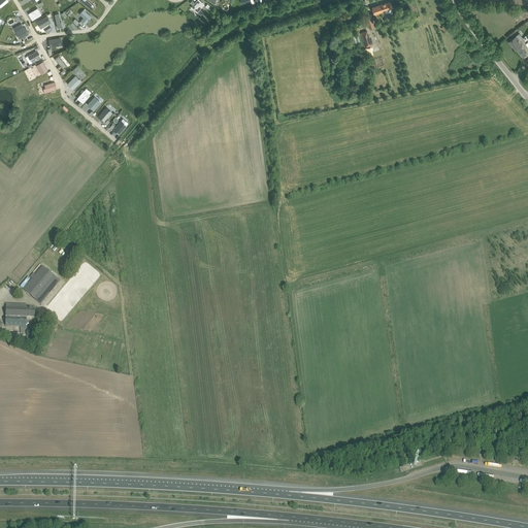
[(83,0),(81,1),(91,9),(92,8),(93,9),(95,7),(94,6),(94,5),(88,0),(83,0)]
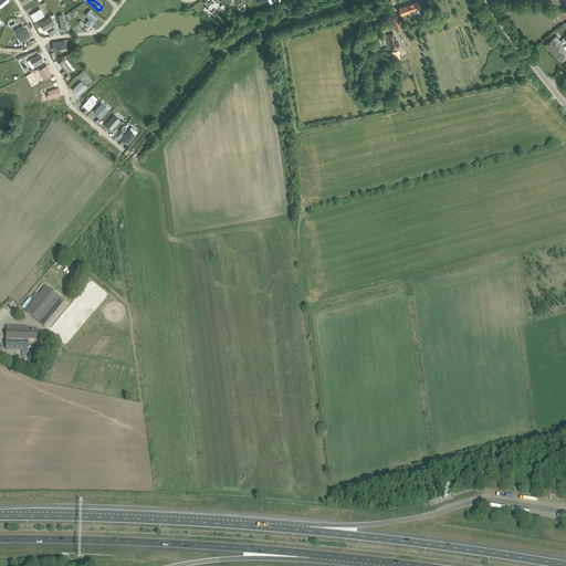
[(211,0),(206,8),(211,13),(219,4),(212,0),(211,0)]
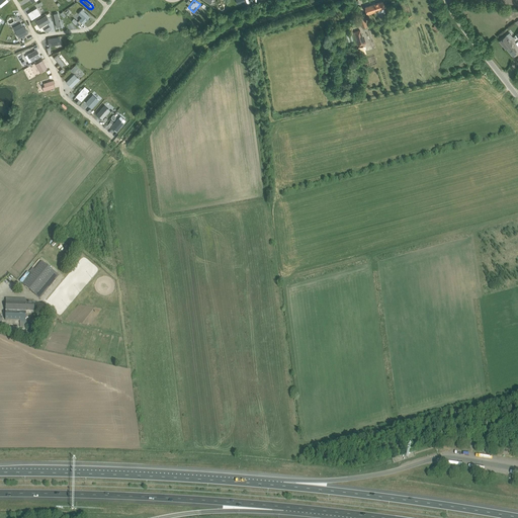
[(364,7),(366,12),(367,14),(377,11),(376,10),(384,8),(382,1),(364,7)]
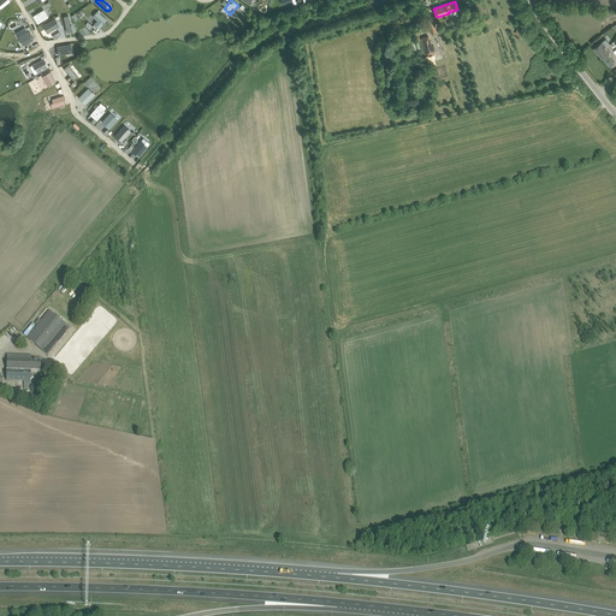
[(43,10),(34,16),(37,23),(48,17),(43,10)]
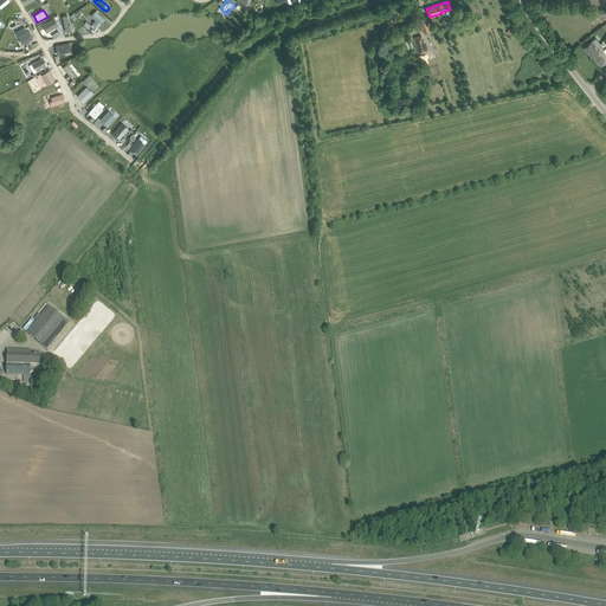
[(96,11),(91,17),(96,20),(92,24),(97,27),(105,19),(96,11)]
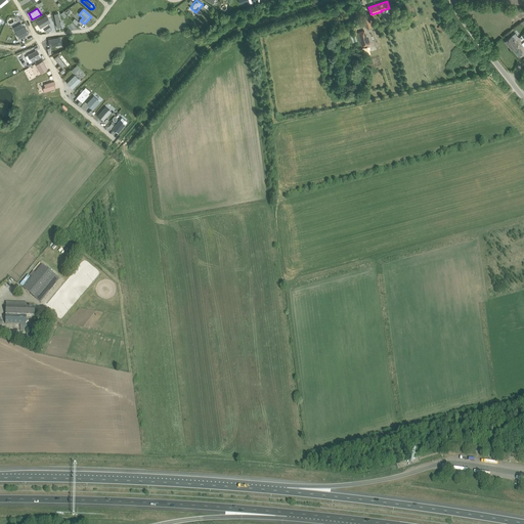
[(46,15),(38,22),(41,28),(50,22),(46,15)]
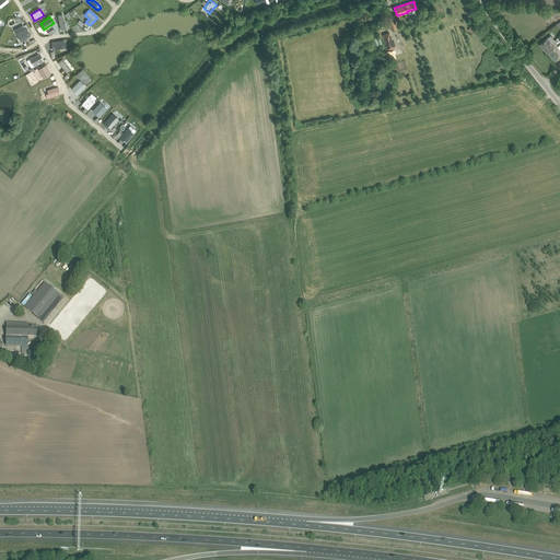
[(388,19),(392,30),(397,27),(394,18),(388,19)]
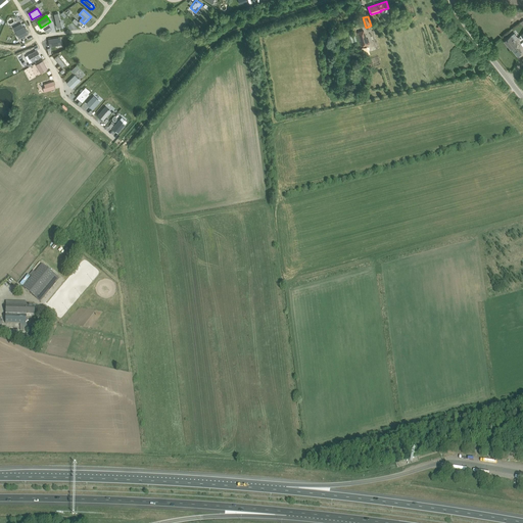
[(441,25),(437,28),(441,33),(445,29),(441,25)]
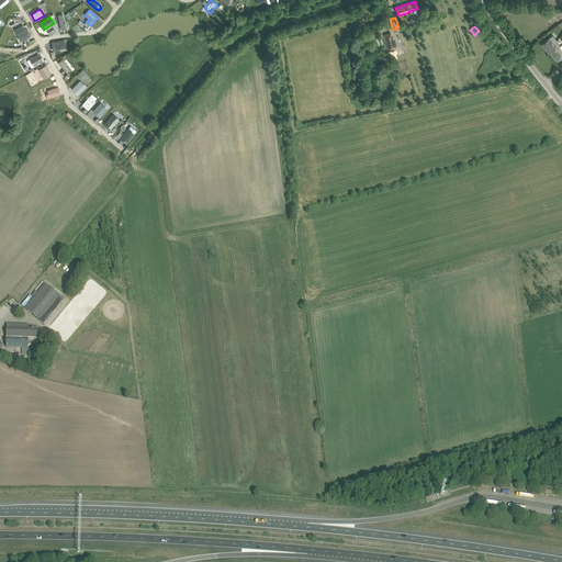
[(26,29),(18,33),(22,41),(24,40),(26,38),(31,36),(26,29)]
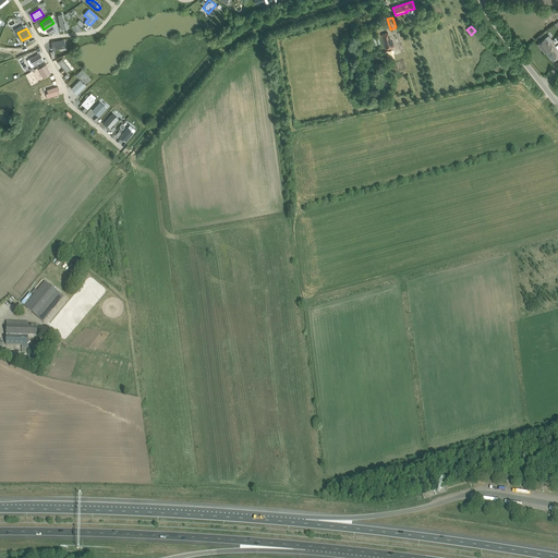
[(380,35),(386,49),(395,47),(392,41),(391,43),(388,33),(380,35)]
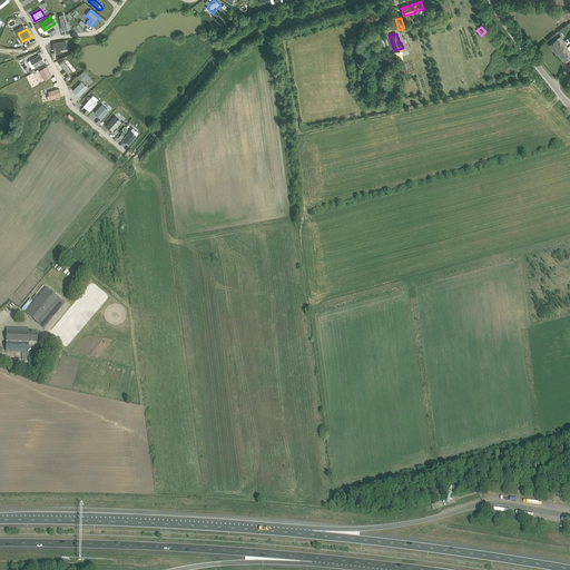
[(568,45),(564,41),(561,43),(557,39),(550,45),(557,53),(564,48),(564,47),(568,45)]
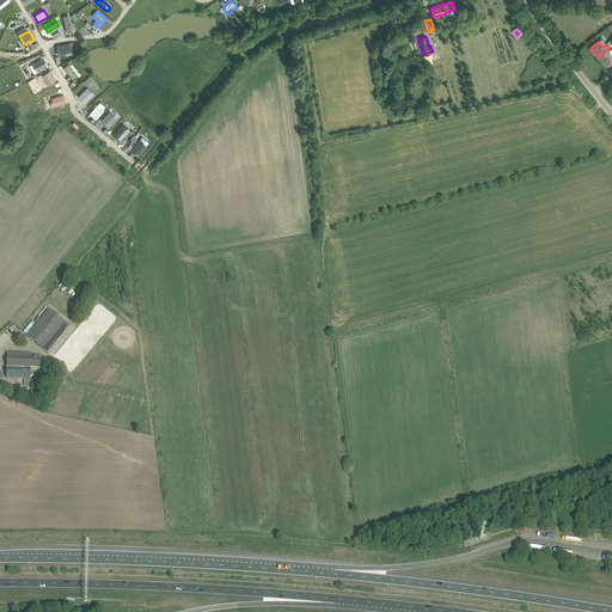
[(71,53),(68,44),(56,46),(59,54),(71,53)]
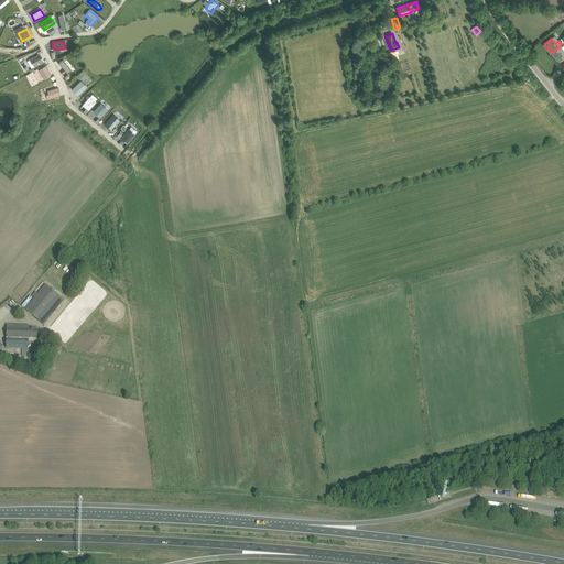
[(33,57),(30,60),(32,62),(34,66),(44,61),(40,54),(33,58),(33,57)]
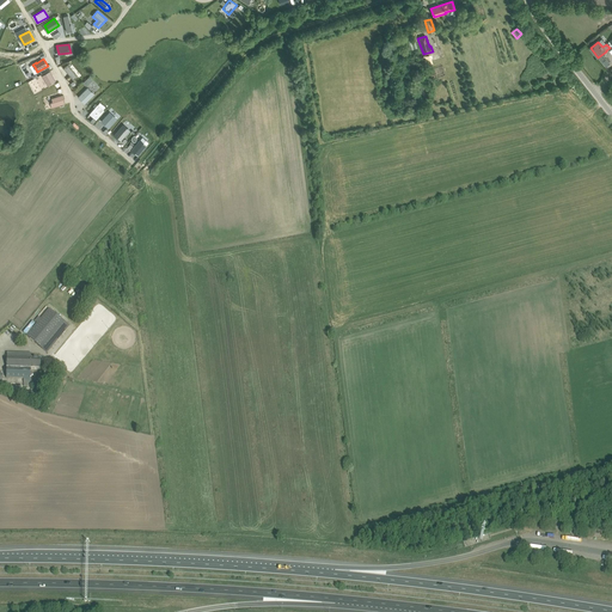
[(77,75),(74,72),(74,71),(72,69),(71,69),(67,65),(63,68),(73,79),(77,75)]
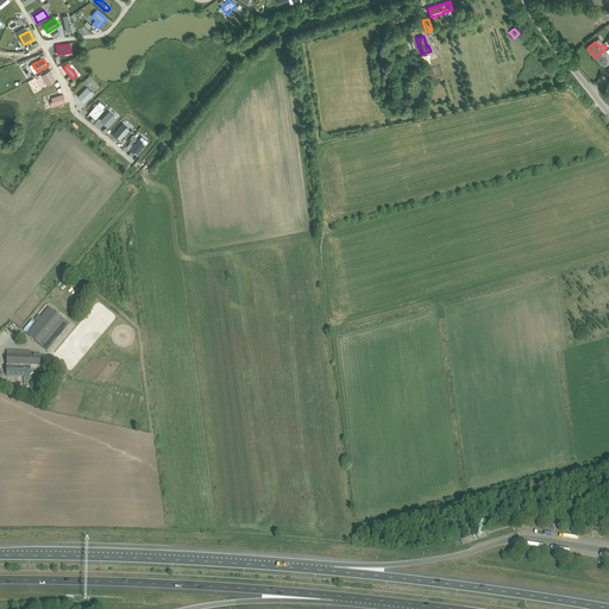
[(50,71),(42,75),(48,85),(55,81),(50,71)]
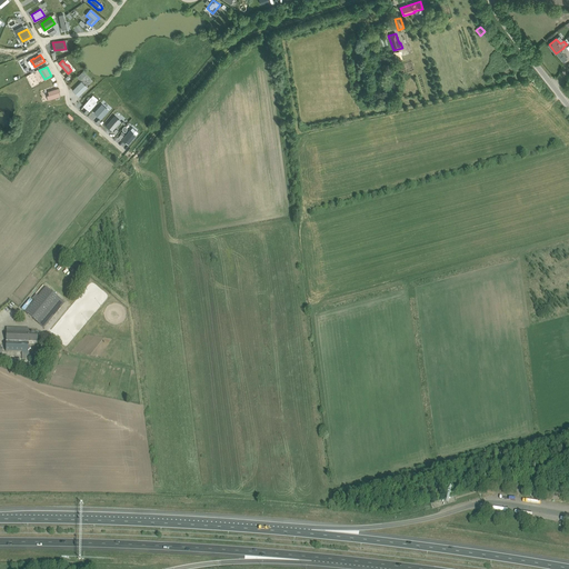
[(80,83),(73,90),(79,96),(87,88),(82,83),(81,82),(80,83)]
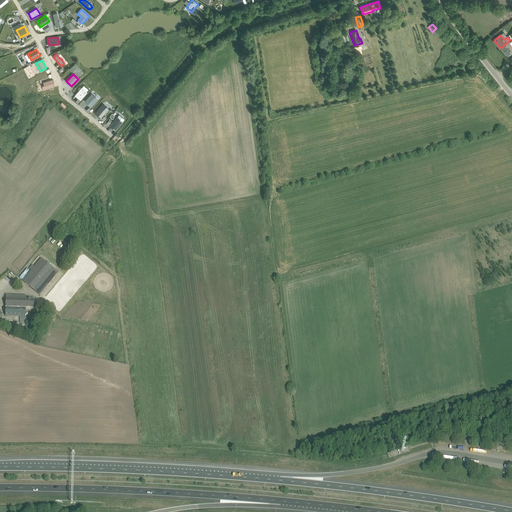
[(44,85),(42,86),(44,90),(54,87),(53,83),(52,80),(43,82),(44,85)]
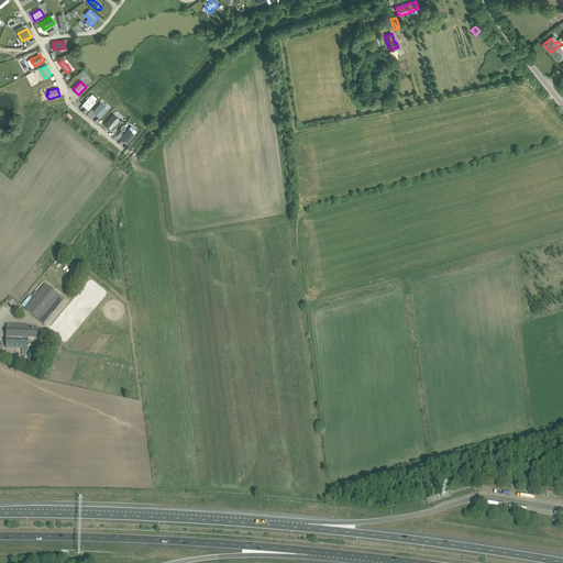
[(87,99),(83,105),(88,110),(96,101),(95,101),(97,98),(92,94),(90,97),(87,99)]
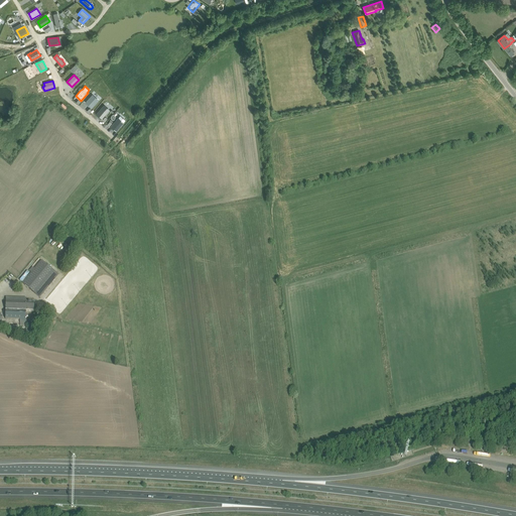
[(92,96),(86,102),(92,108),(98,101),(92,96)]
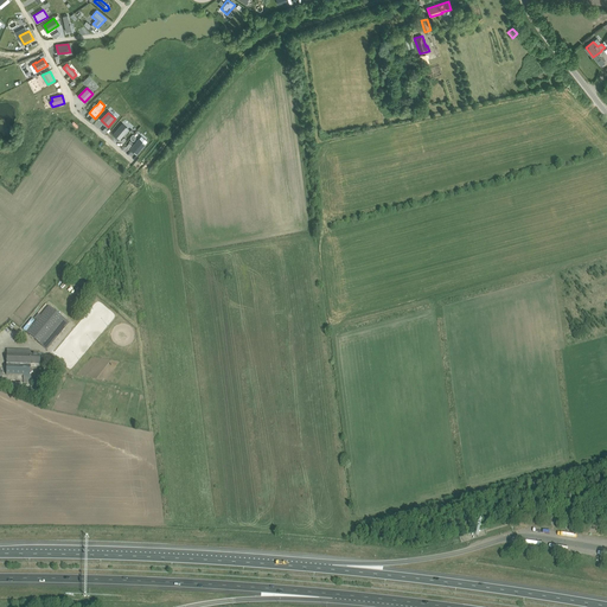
[(121,125),(114,134),(120,139),(128,131),(121,125)]
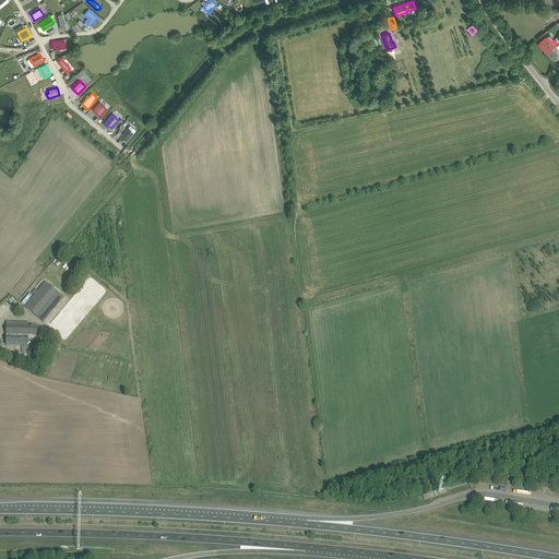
[(128,128),(120,137),(126,142),(133,133),(137,130),(130,125),(128,128)]
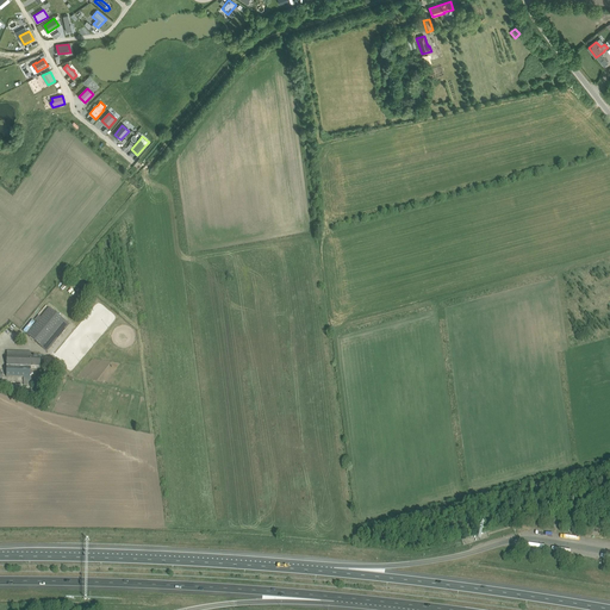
[(35,321),(37,322),(26,335),(47,352),(69,325),(49,307),(41,318),(38,316),(35,321)]
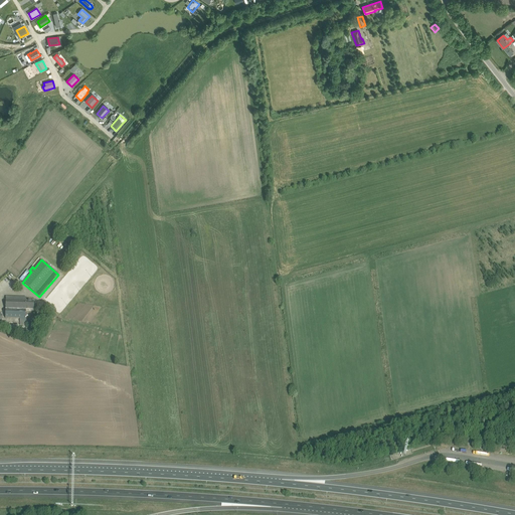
[(5,318),(10,319),(20,319),(20,325),(25,325),(26,310),(33,310),(34,301),(26,301),(26,298),(6,297),(5,318)]
